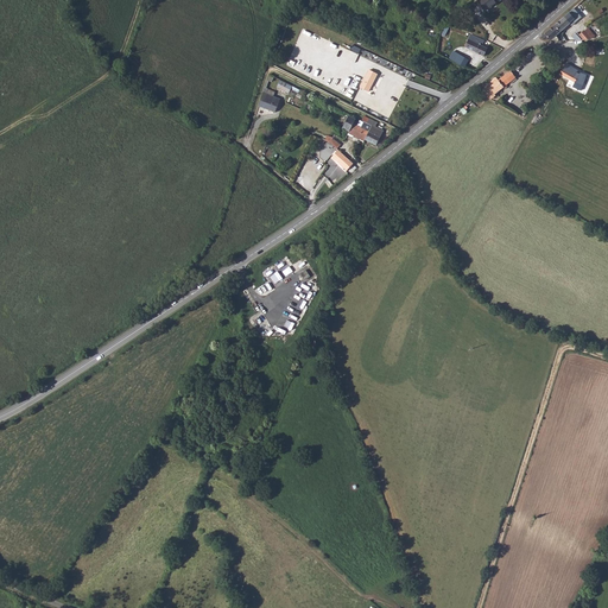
[(501,0),(479,0),(477,1),(483,11),(495,4),(496,5),(502,1),(501,0)]
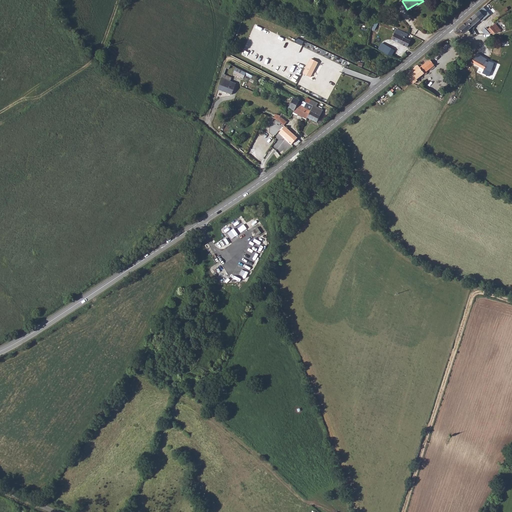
[(480,11),(467,22),(472,27),(479,21),(479,19),(483,16),(481,13),(481,12),(480,11)]
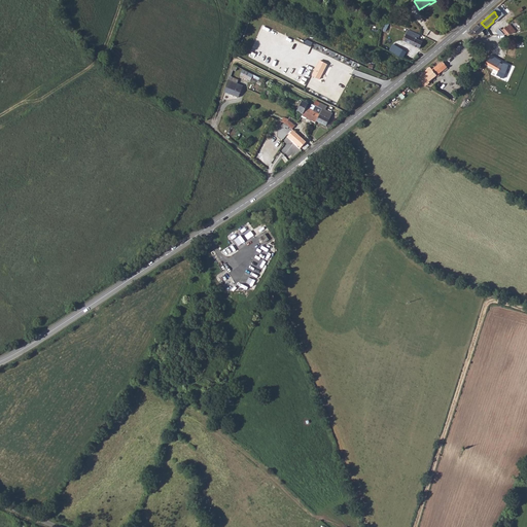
[(476,33),(477,35),(480,35),(484,36),(484,34),(482,31),(486,28),(481,23),(469,32),(471,35),(473,35),(476,33)]
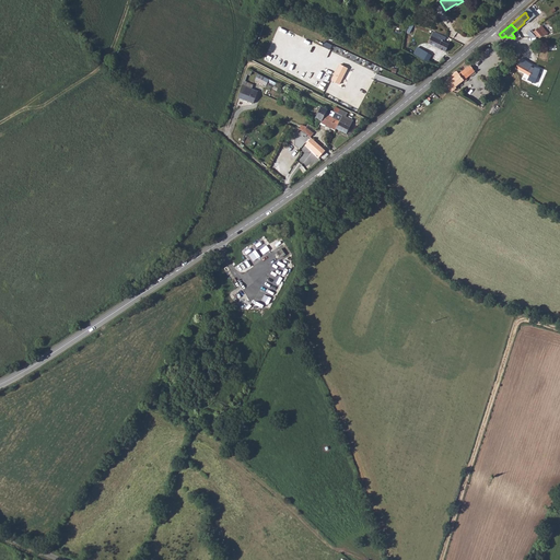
[(444,43),(438,39),(439,35),(434,33),(429,44),(445,53),(448,46),(444,43)]
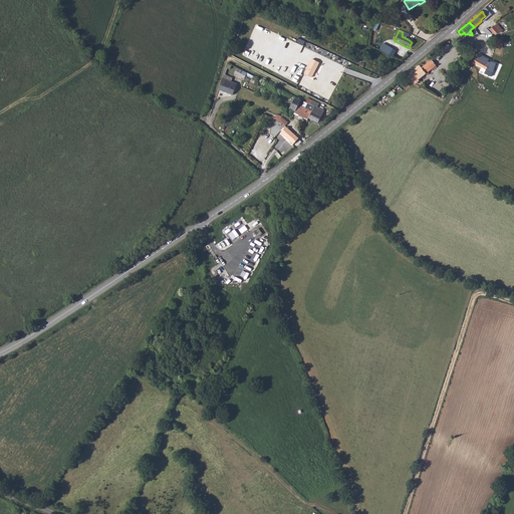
[(379,48),(393,56),(397,49),(383,41),(379,48)]
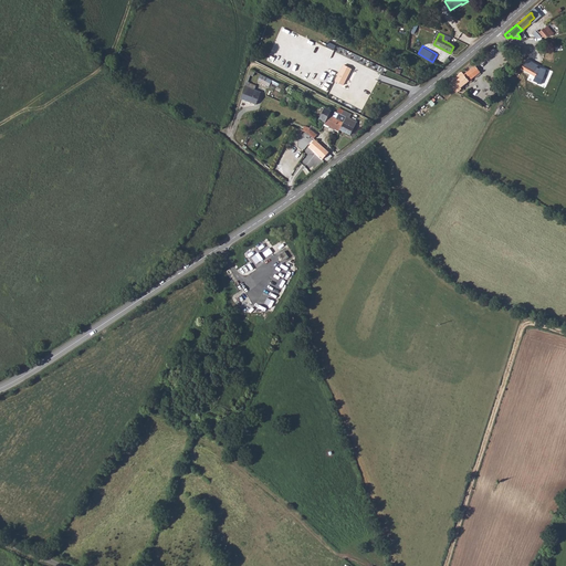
[(344,84),(352,67),(344,64),(336,81),(344,84)]
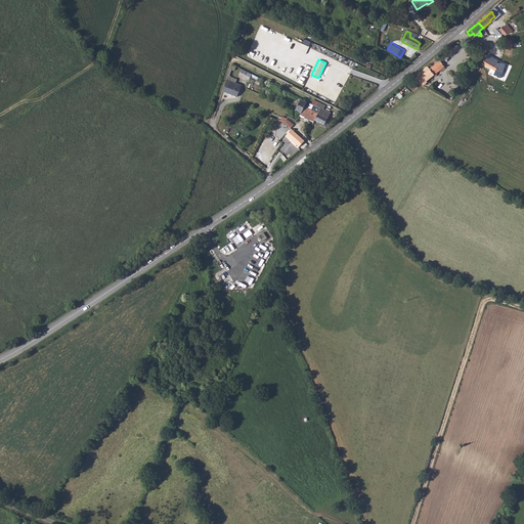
[(485,59),(483,63),(495,71),(497,67),(494,64),(495,62),(492,61),(491,62),(485,59)]
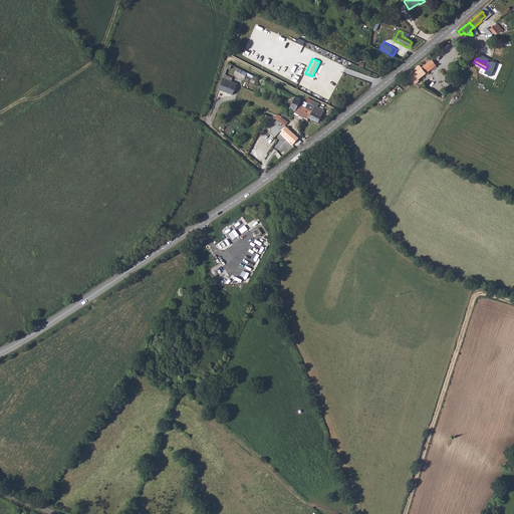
[(407,73),(406,74),(410,81),(412,79),(415,82),(418,80),(418,79),(432,68),(428,63),(410,76),(407,73)]
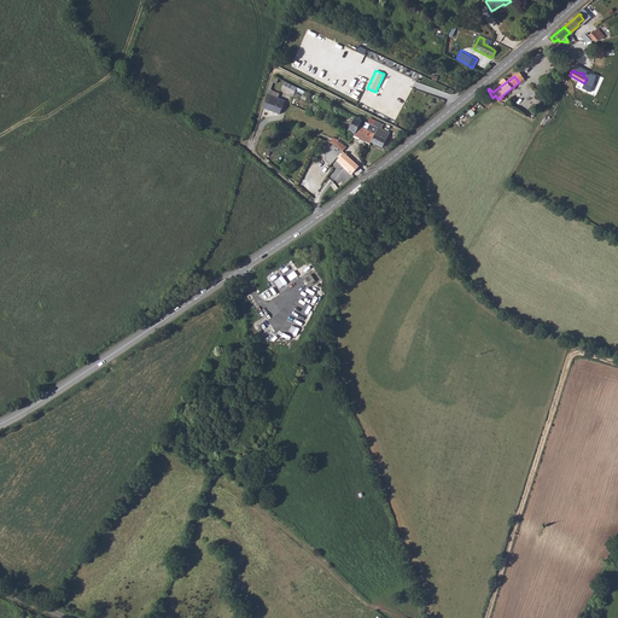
[(298,87),(286,81),(283,89),(293,95),(298,87)]
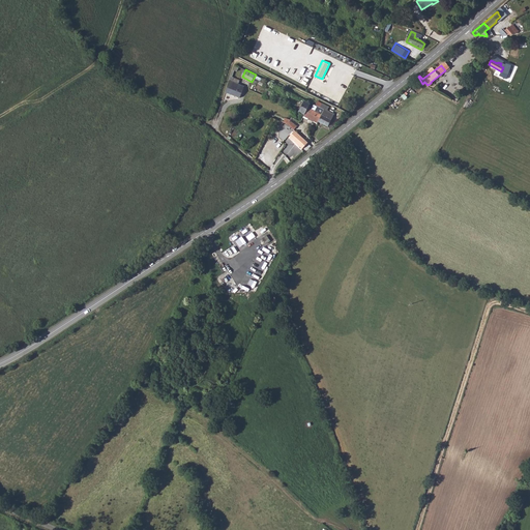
[(230,76),(226,92),(240,98),(244,86),(233,82),(234,79),(233,78),(234,77),(230,76)]
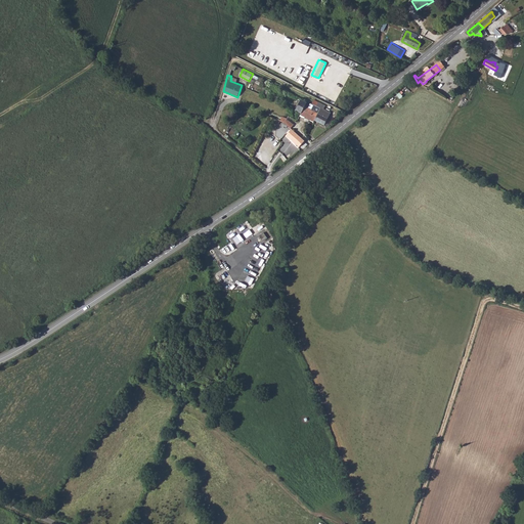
[(295,112),(302,114),(305,107),(307,103),(300,100),(295,112)]
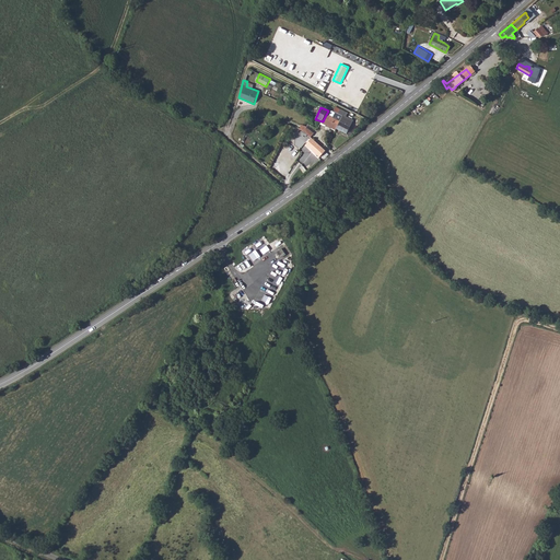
[(342,117),(337,129),(347,135),(352,124),(345,119),(348,114),(341,111),(339,114),(342,117)]
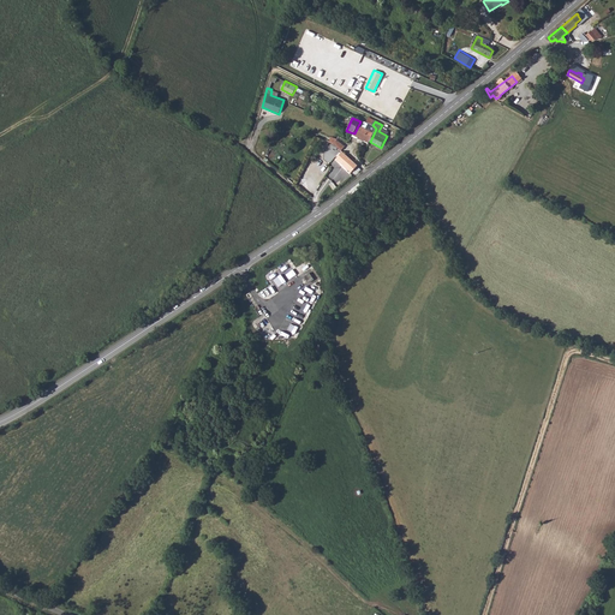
[(358,126),(354,133),(352,137),(357,139),(359,138),(364,141),(364,143),(368,144),(370,142),(376,129),(370,126),(368,131),(358,126)]
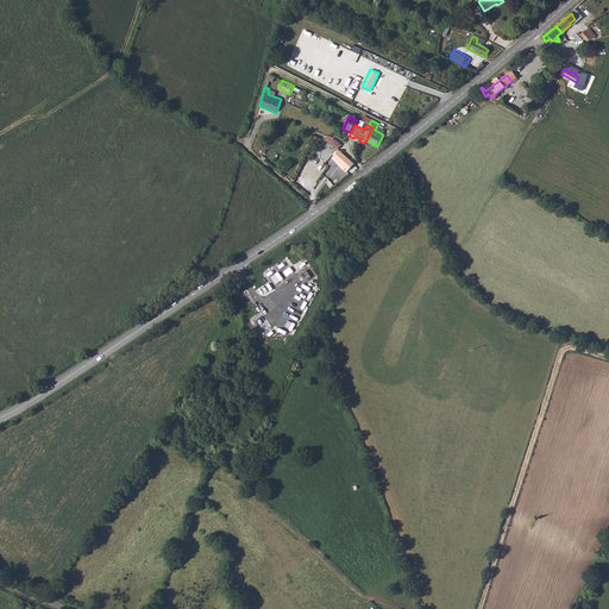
[(330,137),(327,142),(333,144),(340,151),(343,143),(336,139),(330,137)]
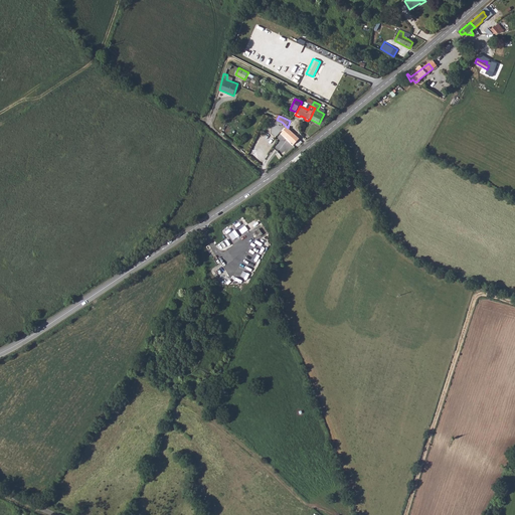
[(288,128),(283,134),(295,145),(299,139),(288,128)]
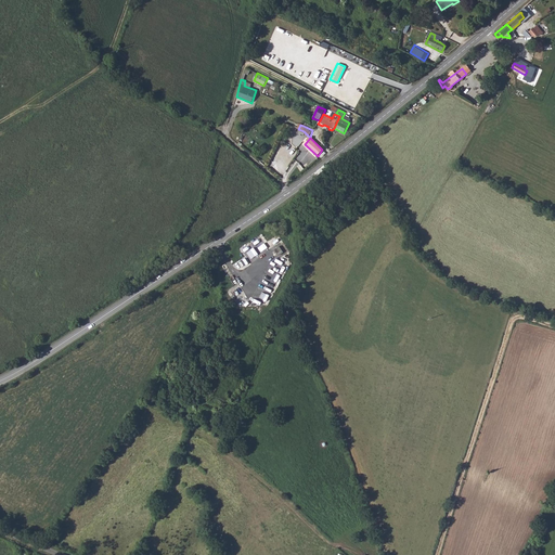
[(269,279),(276,282),(279,274),(272,271),(269,279)]
